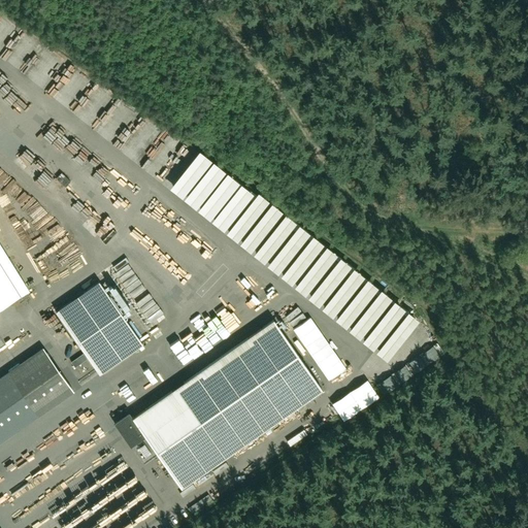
[(15,39),(21,31),(14,27),(9,35),(15,39)]
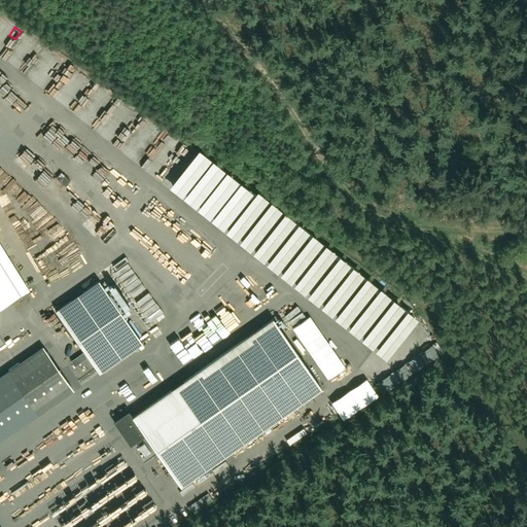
[(30,96),(24,102),(31,110),(37,104),(30,96)]
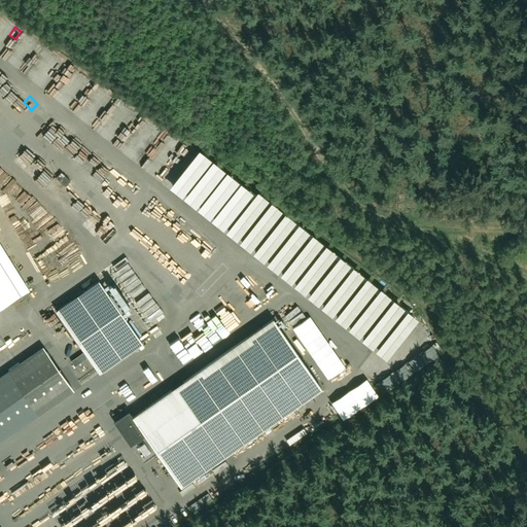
[(59,124),(51,130),(59,139),(67,133),(59,124)]
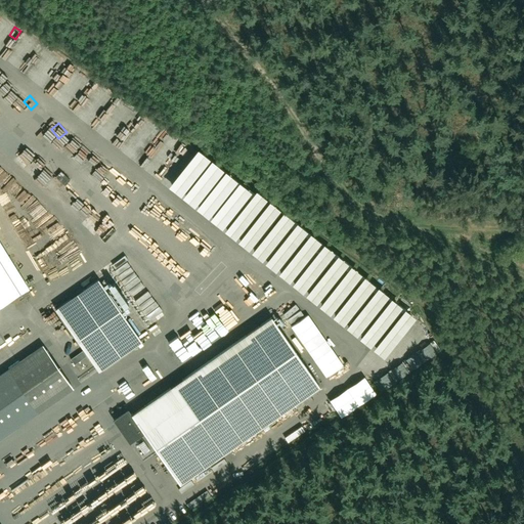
[(111,144),(118,150),(128,136),(121,131),(111,144)]
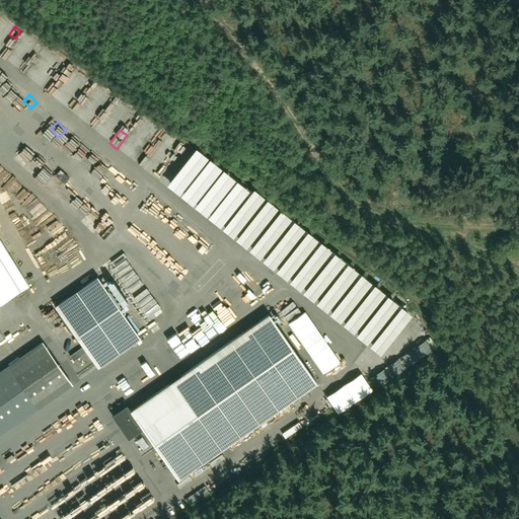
[(29,156),(26,159),(33,167),(36,164),(29,156)]
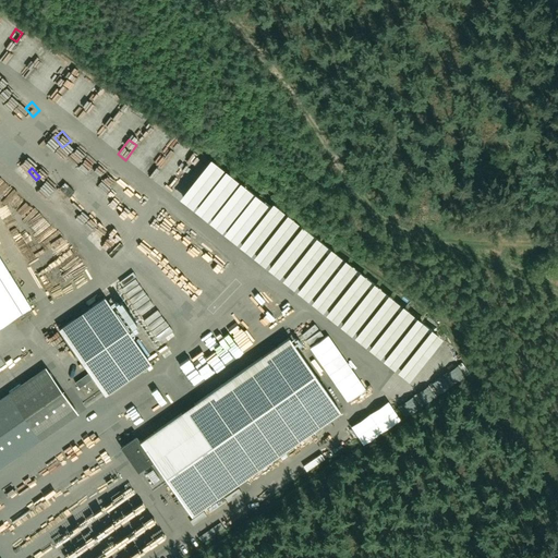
[(65,182),(60,187),(70,196),(75,191),(65,182)]
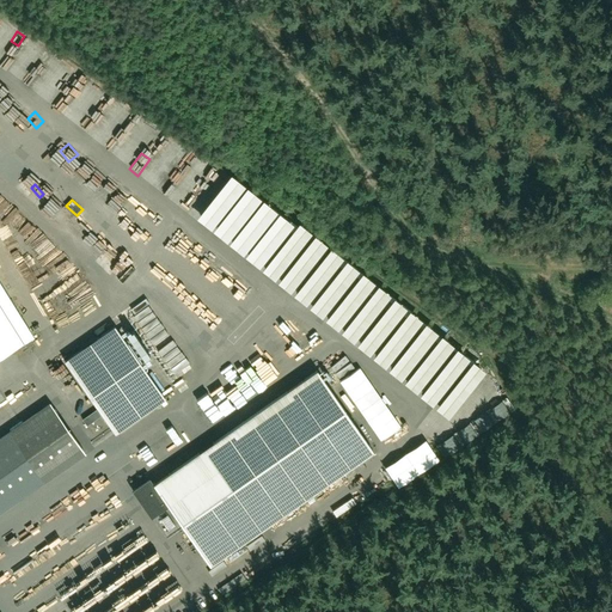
[(319,261),(334,269),(340,258),(325,250),(319,261)]
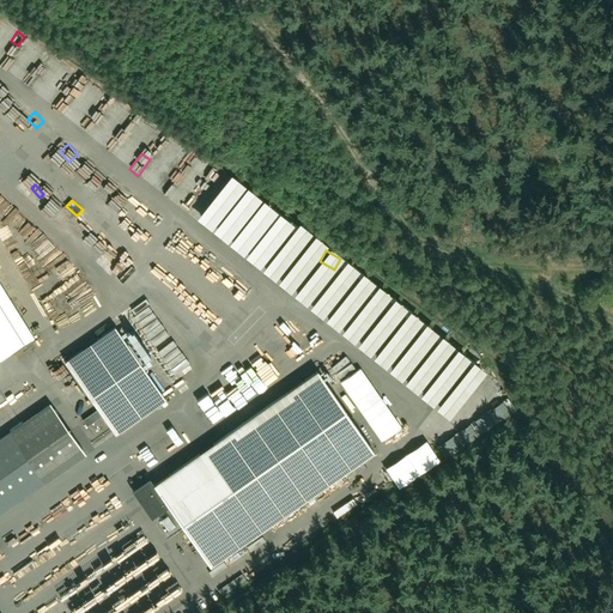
[(334,275),(350,283),(356,271),(341,262),(334,275)]
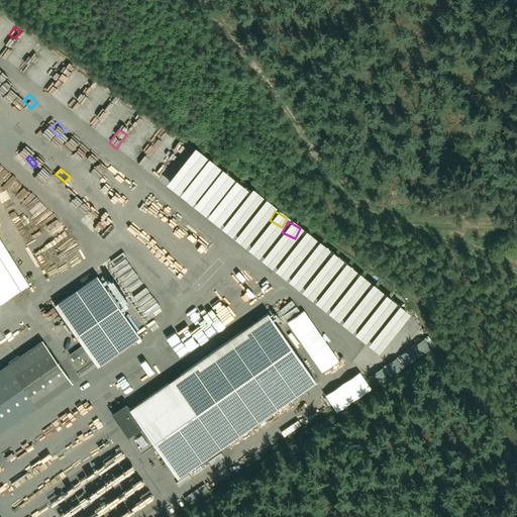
[(0,238),(0,302),(23,288),(28,285),(0,238)]
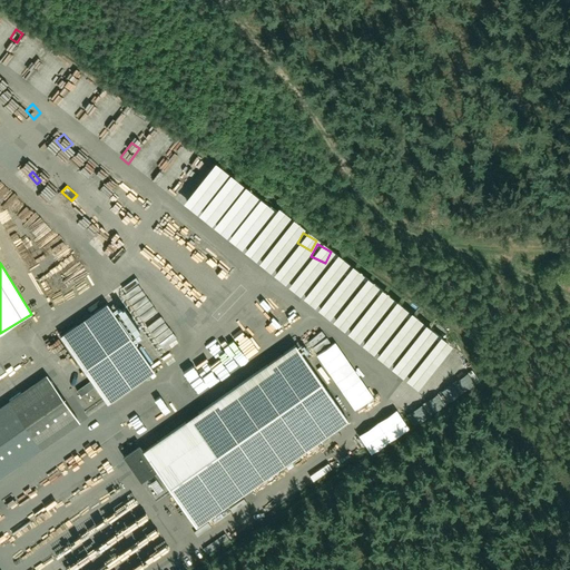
[(370,295),(375,287),(363,278),(331,321),(341,328),(347,320),(343,316),(349,310),(344,307),(354,294),(359,297),(364,291),(370,295)]
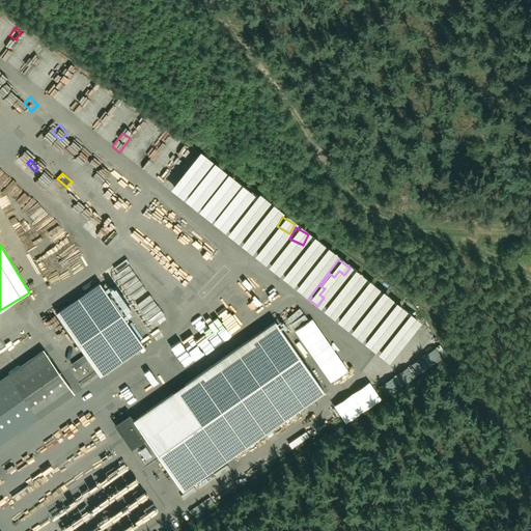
[(354,283),(353,284),(359,286),(363,276),(350,271),(345,279),(354,283)]
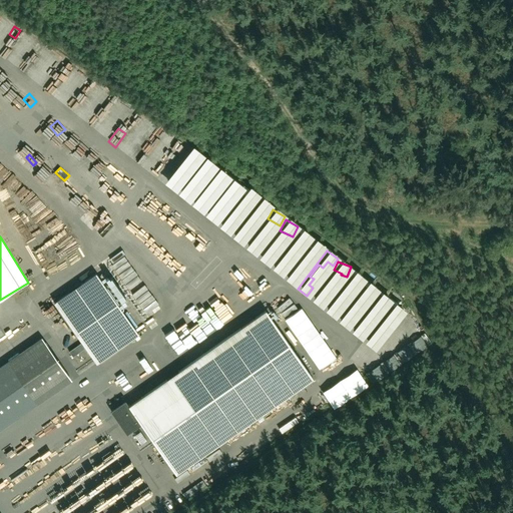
[(311,302),(375,348),(404,309),(392,300),(378,290),(378,289),(366,281),(353,300),(349,297),(363,278),(352,270),(329,302),(317,293),(311,302)]
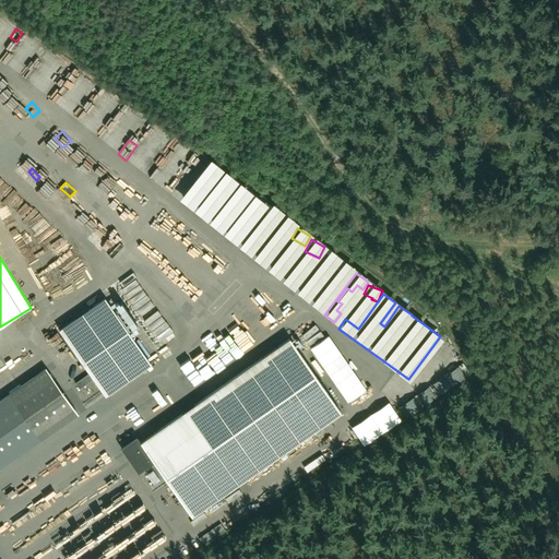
[(135,297),(121,306),(151,348),(164,340),(135,297)]
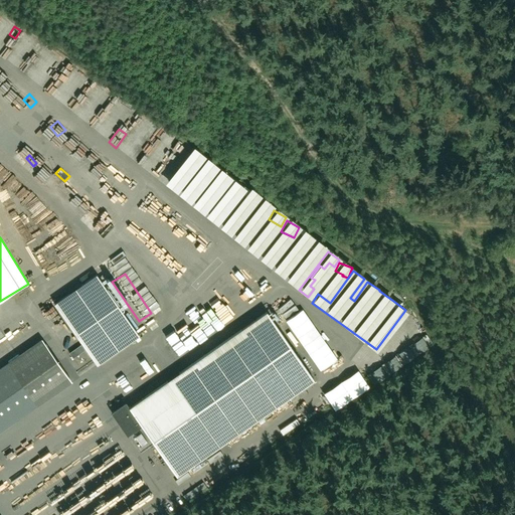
[(139,335),(97,275),(54,304),(97,365),(139,335)]
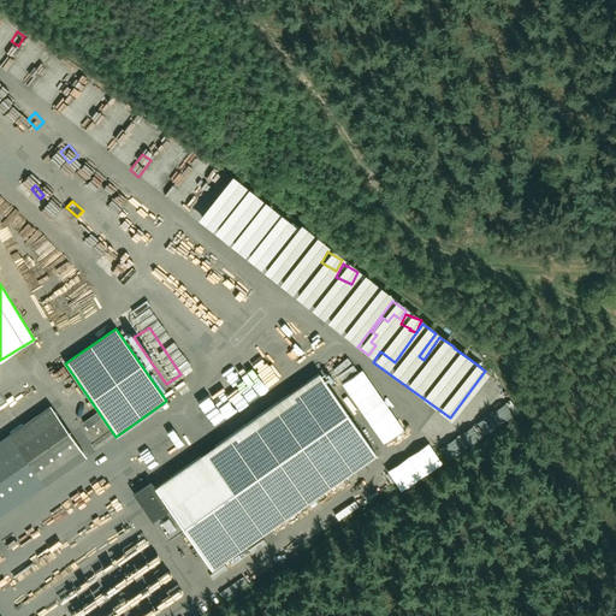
[(259,386),(277,371),(256,347),(249,353),(253,356),(242,366),(259,386)]
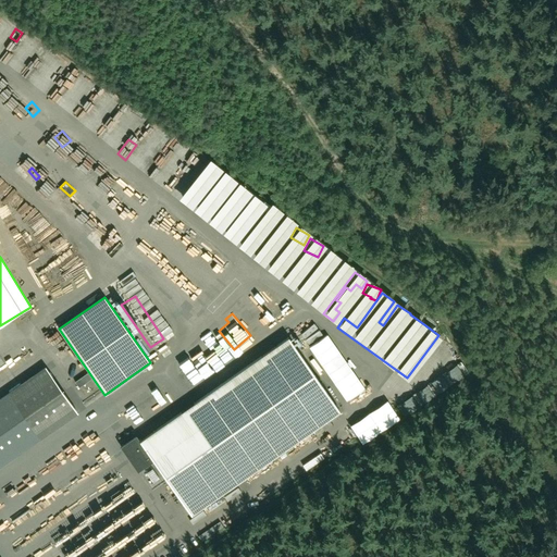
[(289,336),(140,441),(137,436),(123,446),(151,487),(165,478),(192,514),(341,410),(289,336)]
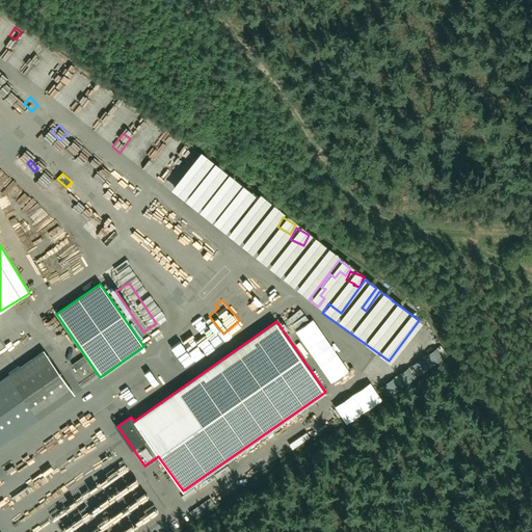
[(43,349),(0,379),(0,446),(74,394),(43,349)]
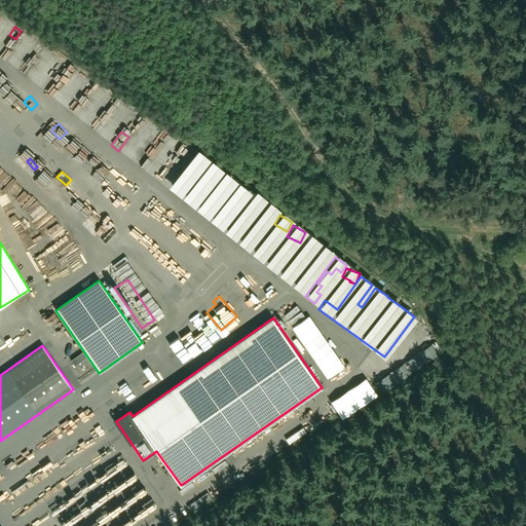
[(86,358),(82,352),(71,361),(74,366),(86,358)]
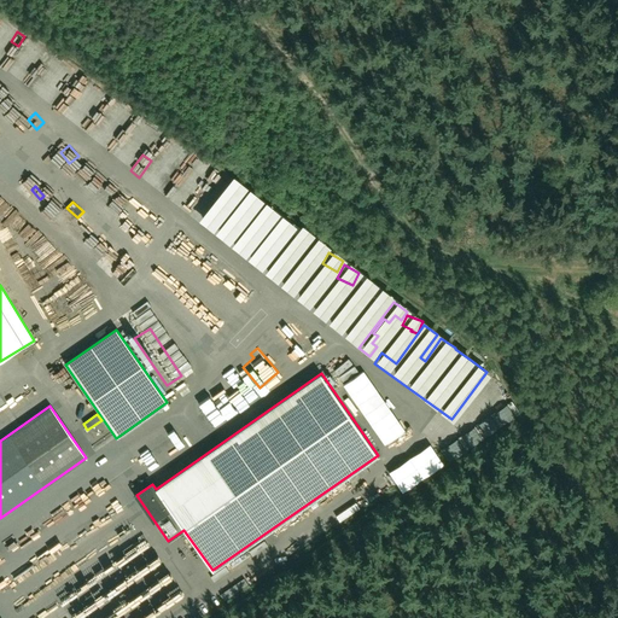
[(385,466),(347,495),(354,506),(392,477),(385,466)]
